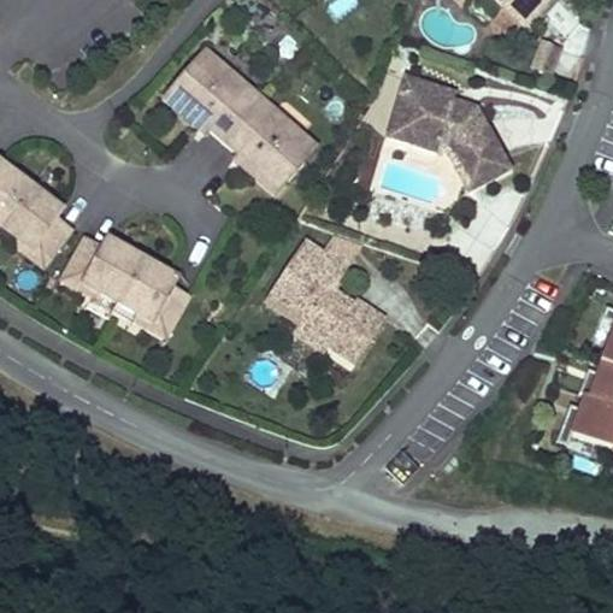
[(501,0),(525,22),(544,0),(501,0)]
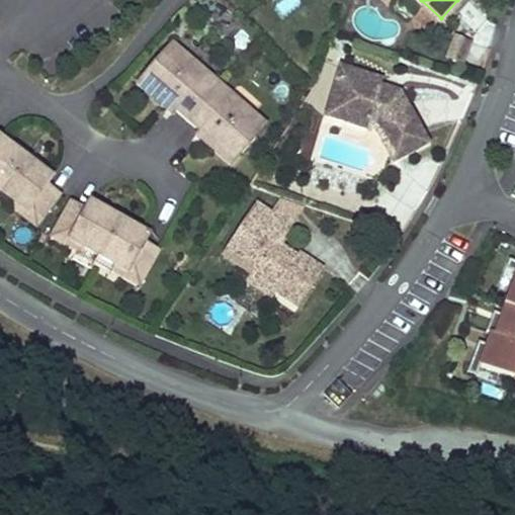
[(187,116),(219,79),(206,69),(203,73),(182,56),(186,51),(172,39),(160,53),(159,52),(147,66),(148,68),(137,81),(151,93),(155,88),(175,106),(187,116)]
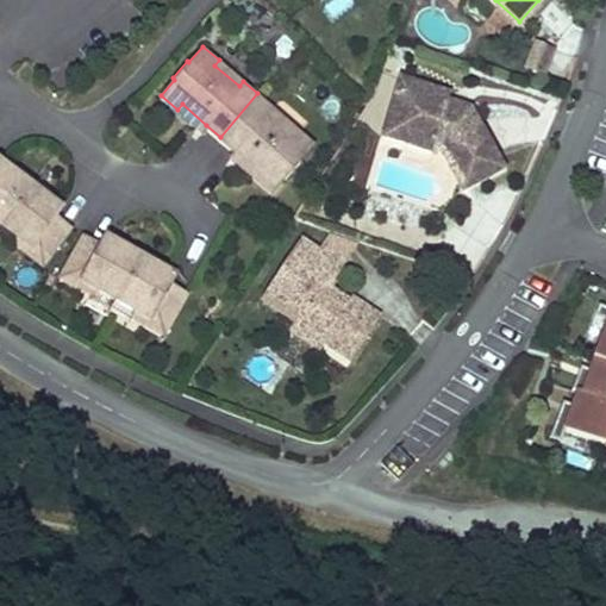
[(545,75),(553,52),(542,49),(533,72),(545,75)]
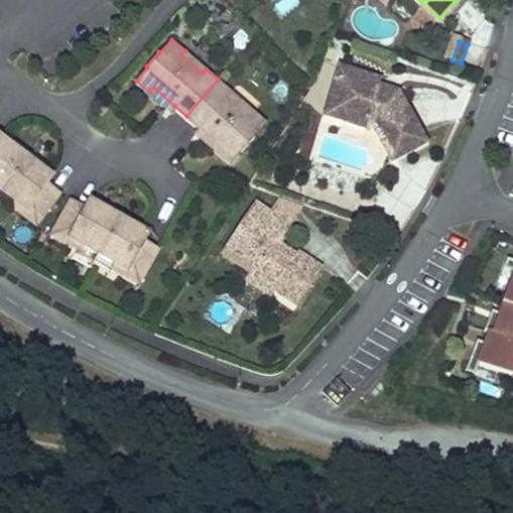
[(206,69),(185,50),(181,55),(203,73),(206,69)]
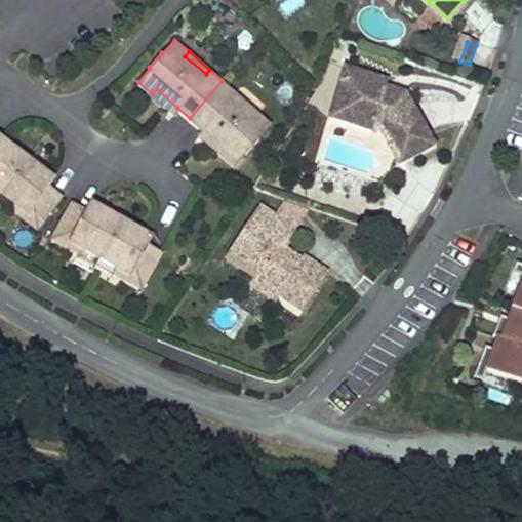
[(436,141),(406,86),(386,80),(388,74),(344,62),(328,115),(372,127),(374,121),(377,123),(399,161),(436,141)]
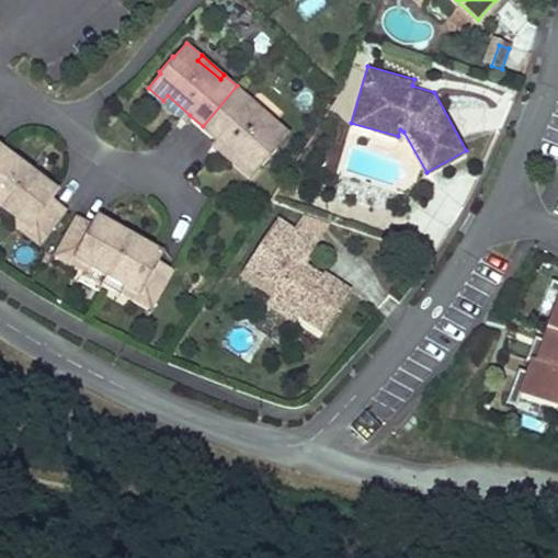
[(250,97),(237,86),(203,126),(216,137),(239,156),(235,161),(250,174),(263,159),(264,160),(277,144),(276,144),(288,128),(273,116),(269,121),(247,101),(250,97)]
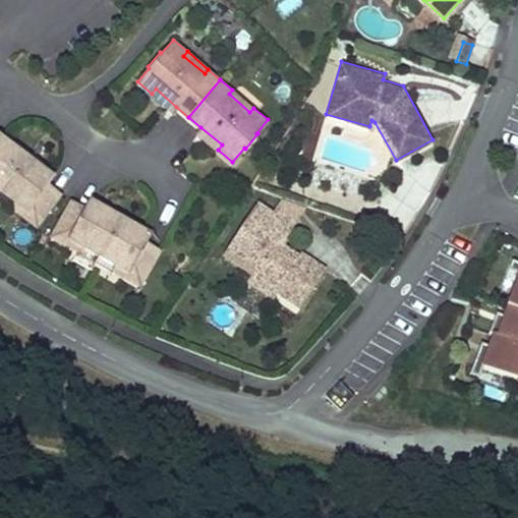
[(176,107),(156,89),(152,94),(173,112),(176,107)]
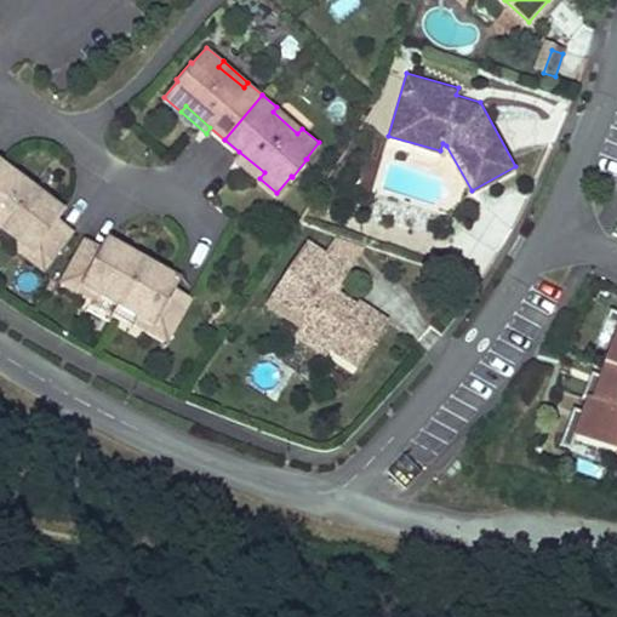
[(302,129),(276,107),(273,112),(297,133),(302,129)]
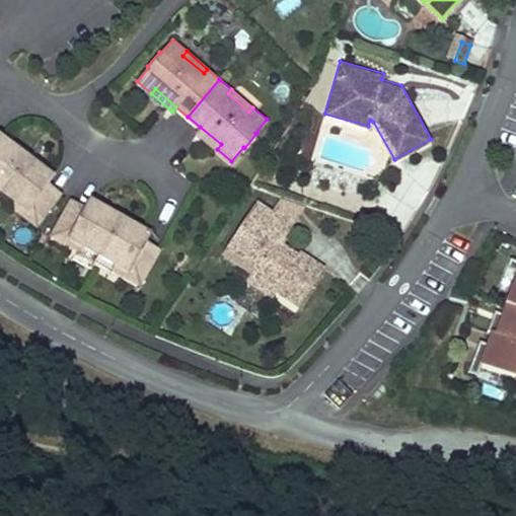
[(217,149),(221,144),(200,127),(196,132),(217,149)]
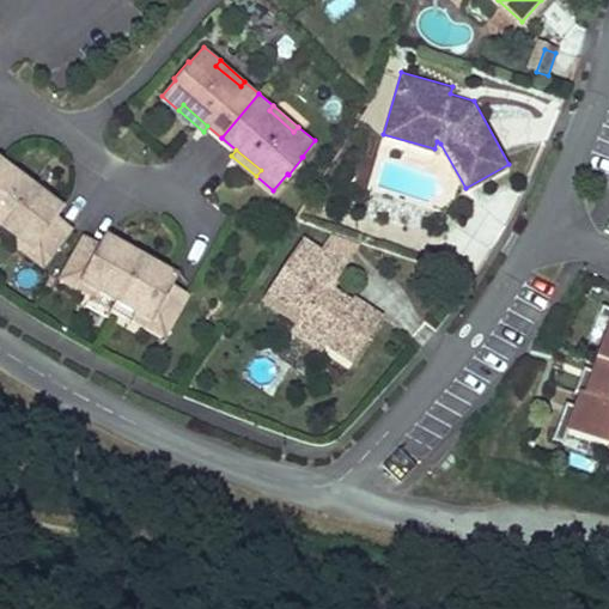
[(0,172),(5,176),(11,168),(0,159),(0,172)]
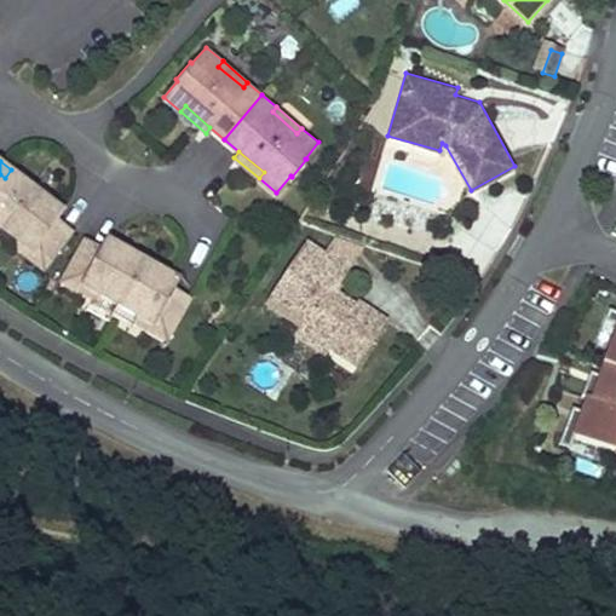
[(11,170),(5,178),(0,174),(0,223),(3,225),(32,183),(11,170)]
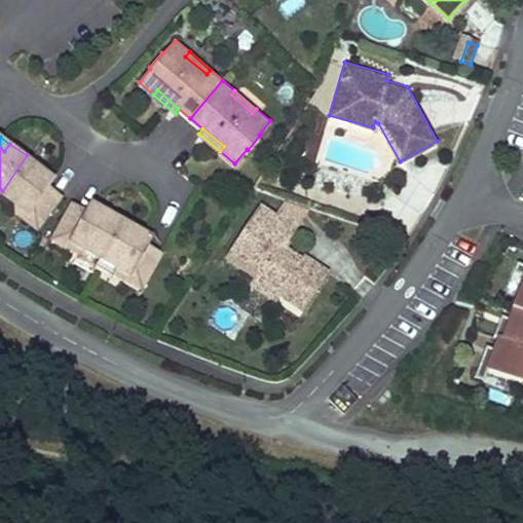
[(49,183),(38,176),(44,167),(27,155),(2,191),(19,202),(29,210),(25,215),(39,225),(63,192),(49,183)]
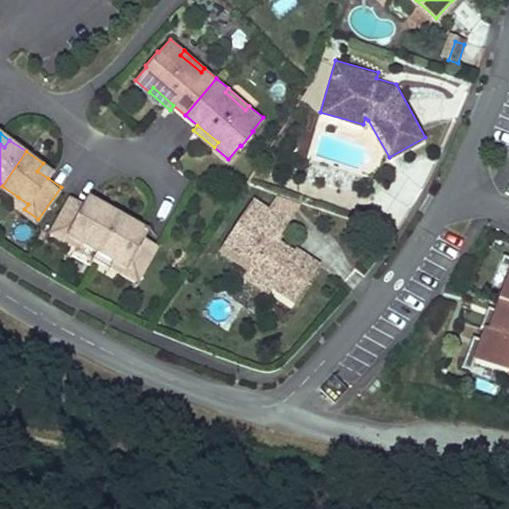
[(48,178),(53,171),(43,163),(37,171),(48,178)]
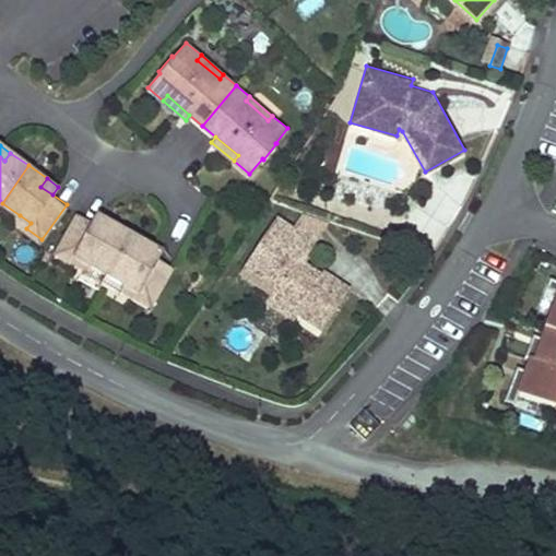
[(105,231),(110,222),(97,214),(93,223),(105,231)]
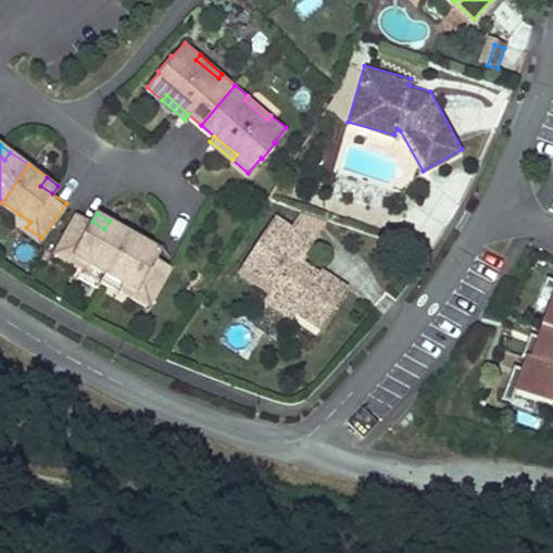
[(26,227),(30,222),(20,214),(16,220),(26,227)]
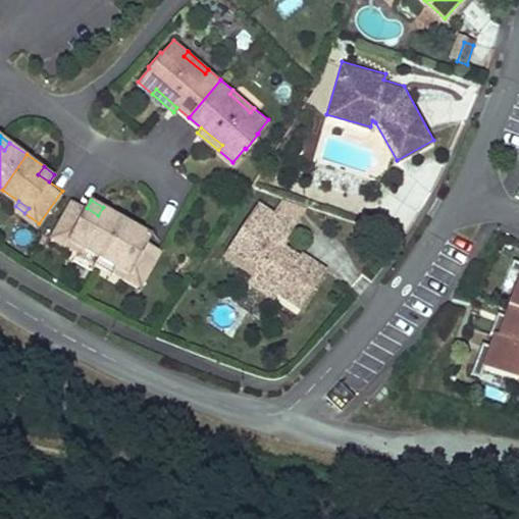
[(103,207),(98,215),(87,208),(72,201),(53,235),(68,243),(71,239),(83,245),(100,254),(121,217),(103,207)]
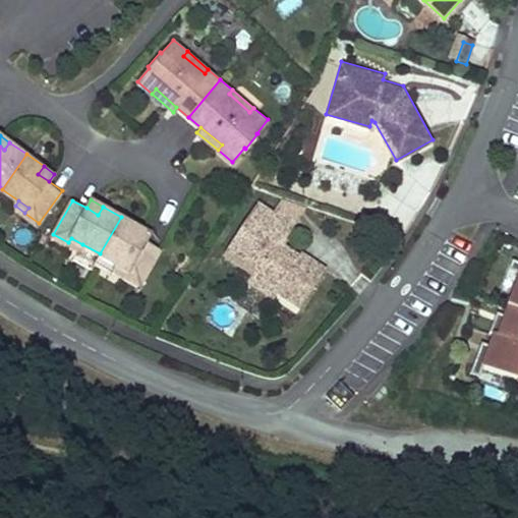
[(257,265),(275,277),(280,285),(277,289),(301,304),(327,267),(301,250),(300,253),(282,242),(277,238),(281,232),(287,235),(297,220),(277,207),(274,211),(257,200),(228,246),(257,265)]
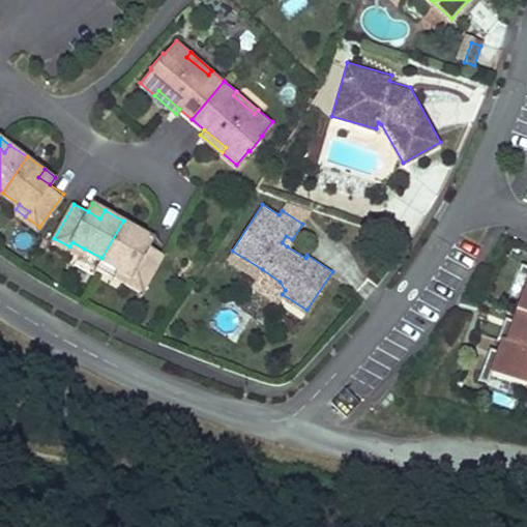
[(148,245),(137,239),(141,231),(123,221),(101,258),(119,268),(130,274),(127,280),(143,288),(163,254),(148,245)]
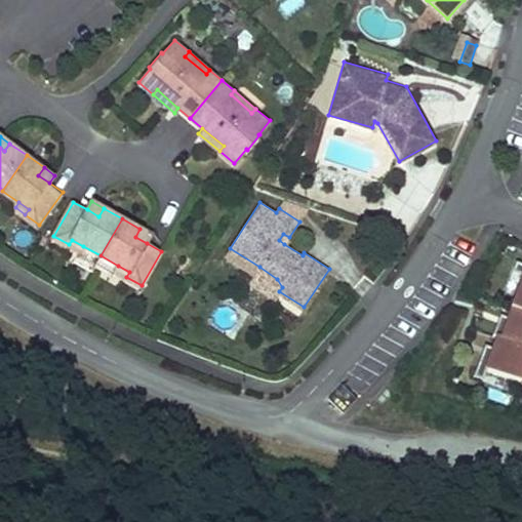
[(147,243),(152,235),(139,229),(135,237),(147,243)]
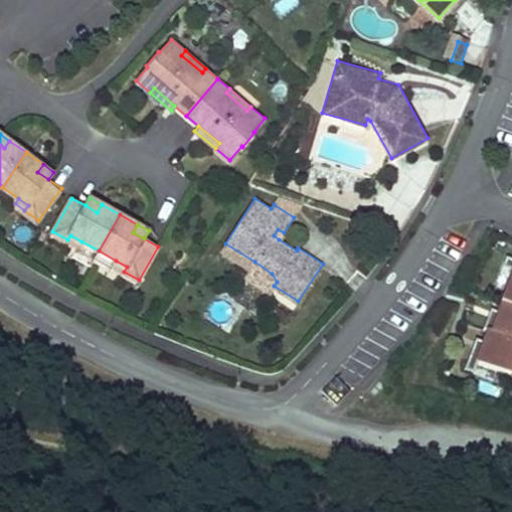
[(279,239),(284,232),(278,229),(274,235),(279,239)]
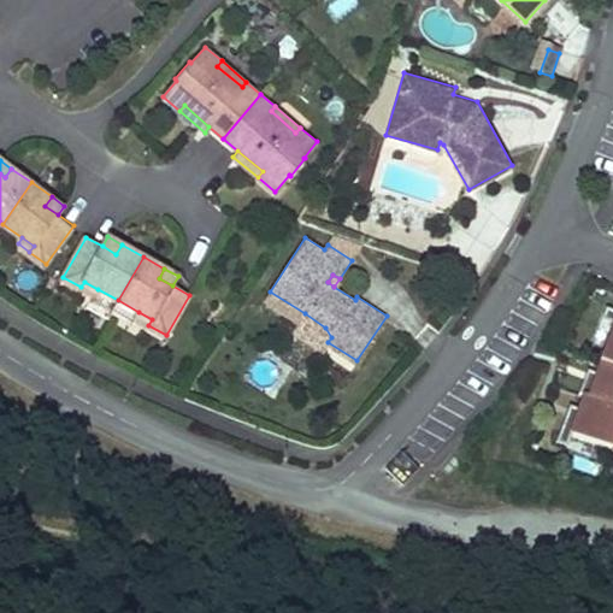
[(94,294),(98,289),(84,282),(81,287),(94,294)]
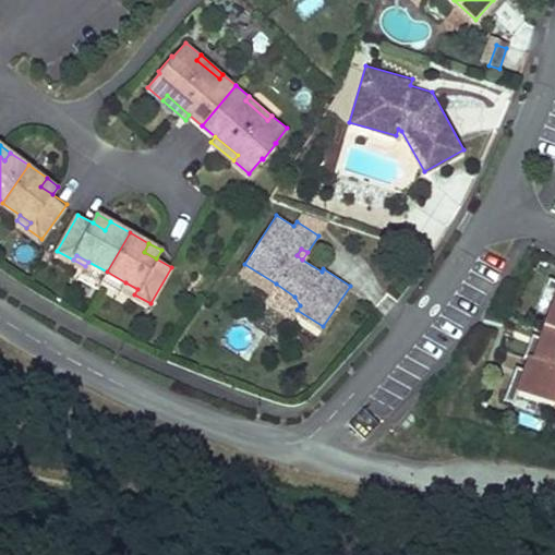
[(554,277),(550,275),(545,286),(554,289),(554,291),(543,325),(546,326),(543,335),(533,332),(531,338),(526,353),(532,356),(527,368),(517,364),(515,369),(505,397),(515,401),(519,390),(554,403),(554,277)]
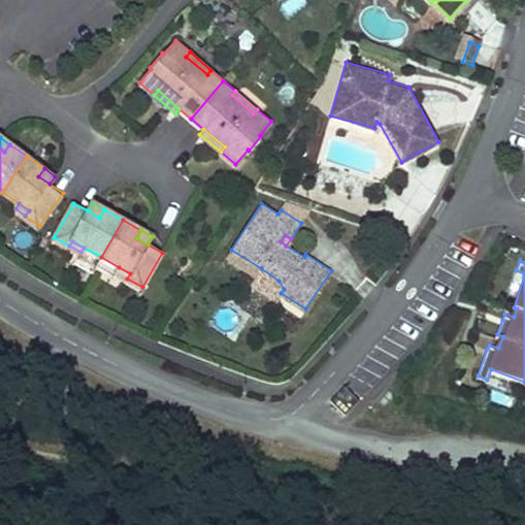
[(127,279),(130,273),(119,267),(117,272),(127,279)]
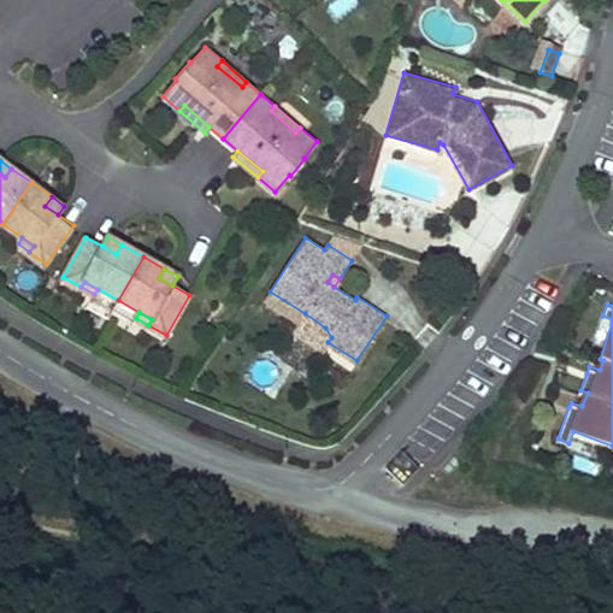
[(328,342),(331,337),(325,328),(305,313),(295,329),(324,348),(328,342)]
